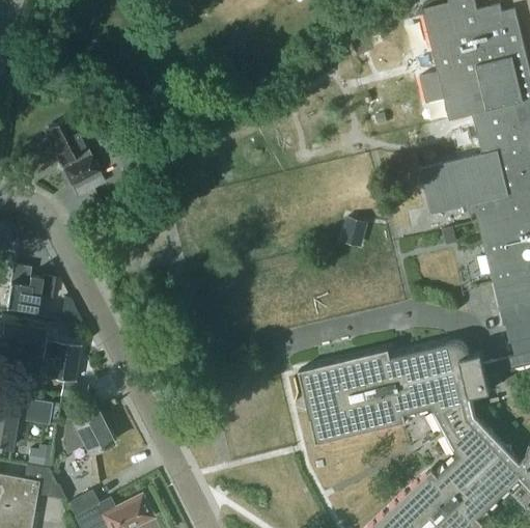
[(529,73),(515,14),(503,17),(501,9),(478,15),(475,1),(462,4),(461,0),(457,0),(449,2),(450,7),(424,14),(440,76),(422,80),(428,107),(446,103),(451,124),(475,119),(483,157),(422,171),(433,215),(469,206),(471,215),(477,214),(504,327),(506,326),(510,343),(511,343),(514,357),(485,364),(482,353),(470,356),(470,353),(469,353),(467,348),(463,344),(458,342),(453,342),(391,357),(389,350),(300,371),(317,444),(407,422),(406,415),(433,409),(458,456),(438,476),(433,470),(371,527),(481,527),(484,525),(479,519),(521,479),(529,490),(529,73)]
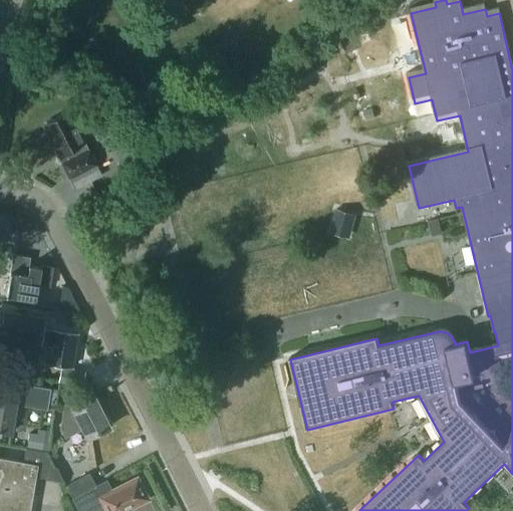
[(355,36),(340,44),(346,55),(361,48),(355,36)]
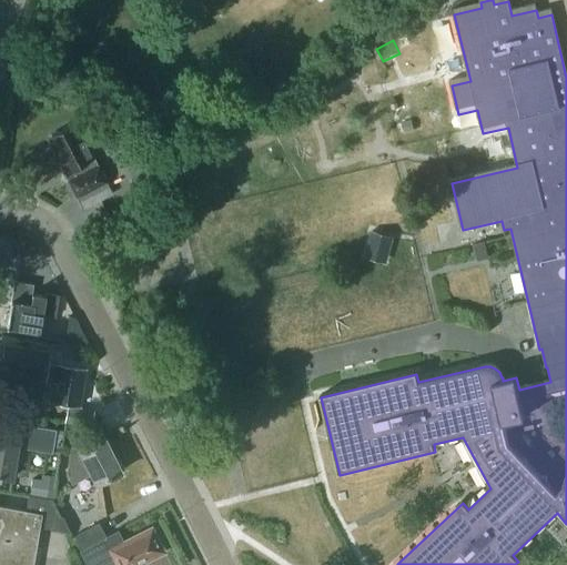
[(341,69),(328,76),(336,89),(347,82),(341,69)]
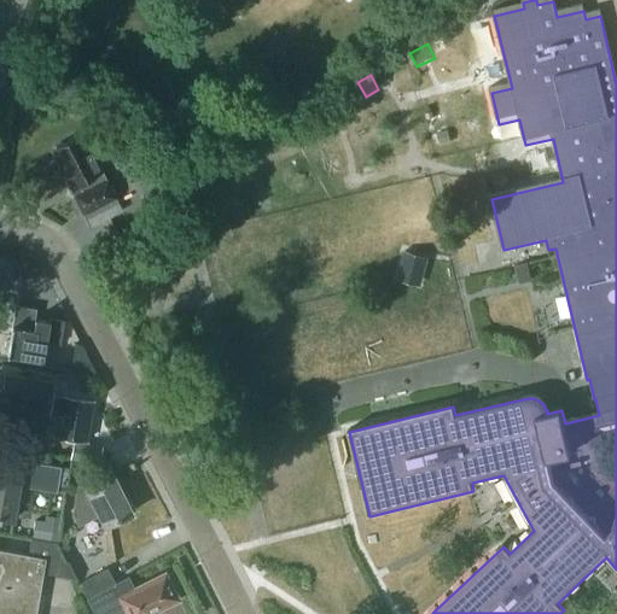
[(58,168),(89,229),(123,212),(92,151),(88,152),(81,138),(53,152),(60,167),(58,168)]
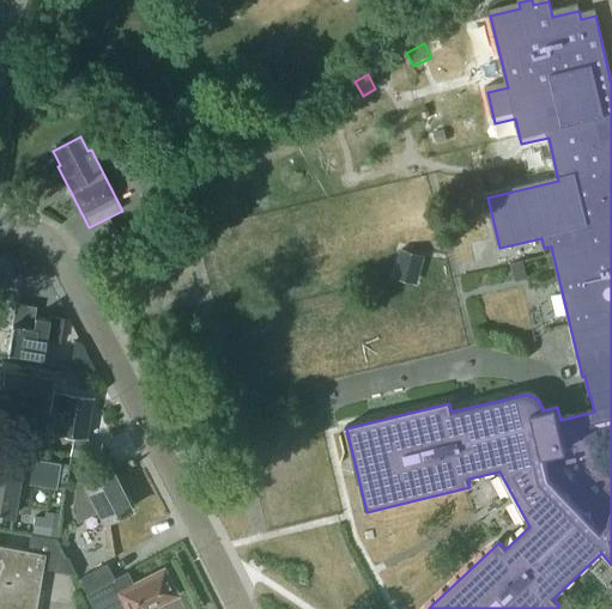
[(161,172),(138,184),(150,207),(173,196),(161,172)]
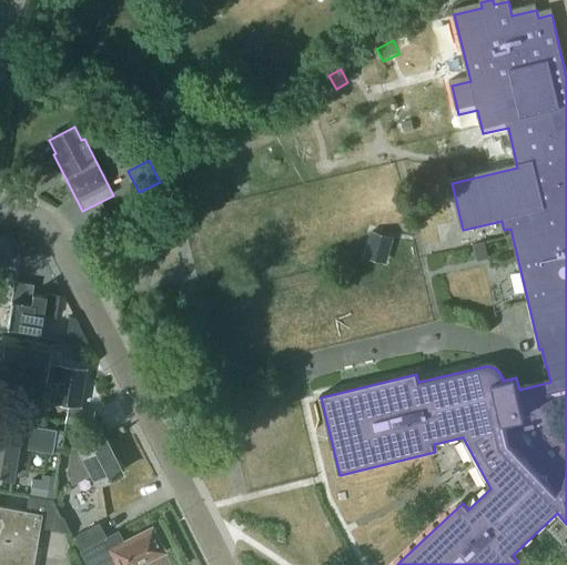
[(373,233),(365,260),(388,266),(395,240),(373,233)]
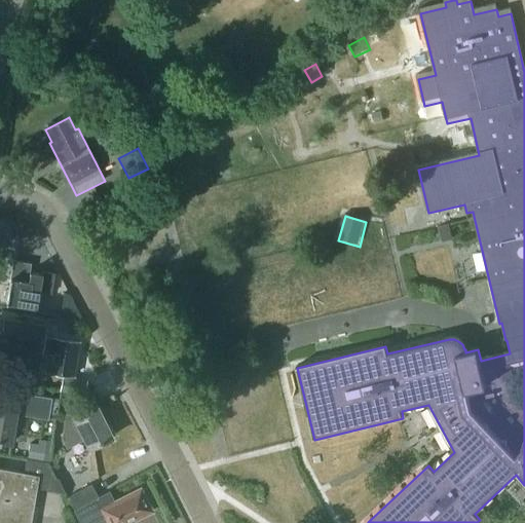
[(16,228),(14,235),(19,241),(26,243),(32,239),(33,231),(29,226),(22,225),(16,228)]
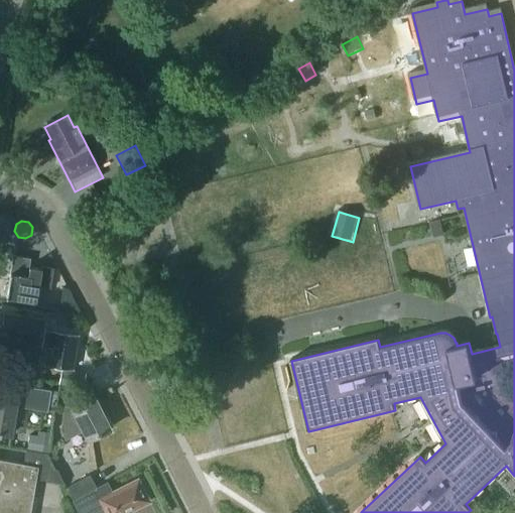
[(451,237),(446,223),(436,226),(440,240),(451,237)]
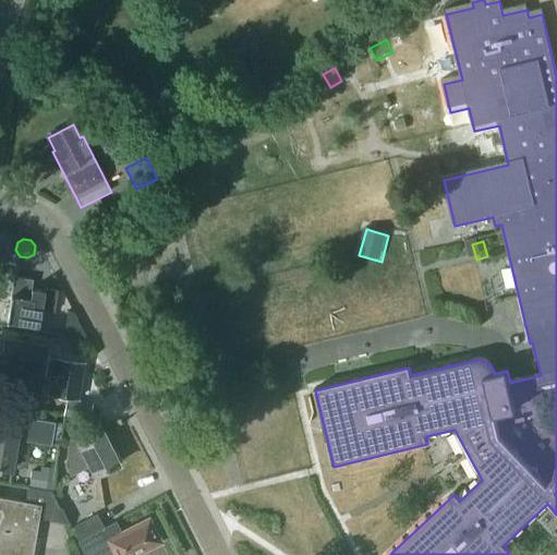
[(7,324),(39,329),(41,312),(55,314),(59,292),(45,290),(45,293),(32,291),(31,301),(11,298),(7,324)]
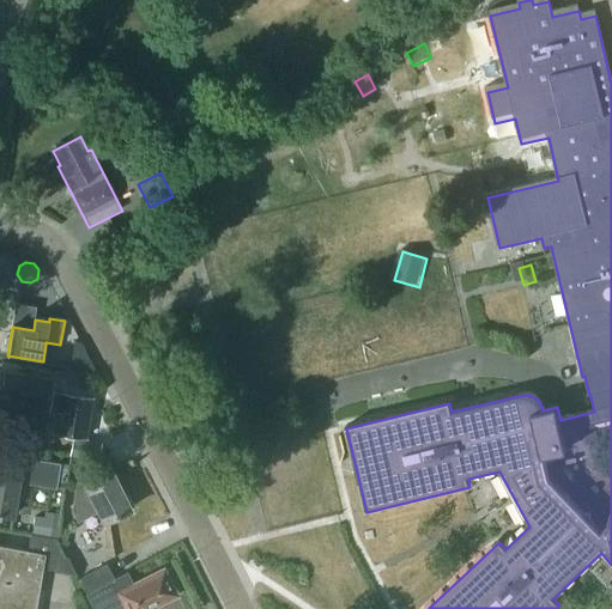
[(96,373),(80,343),(76,342),(71,370),(96,373)]
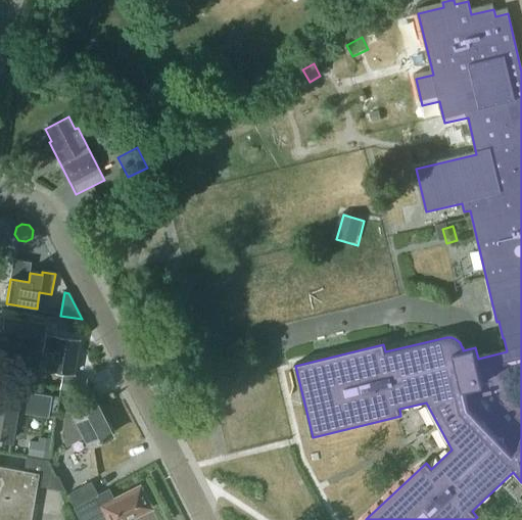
[(4,319),(0,345),(20,349),(18,364),(20,367),(38,370),(41,352),(57,356),(55,373),(74,376),(79,342),(52,337),(52,338),(43,337),(45,326),(4,319)]
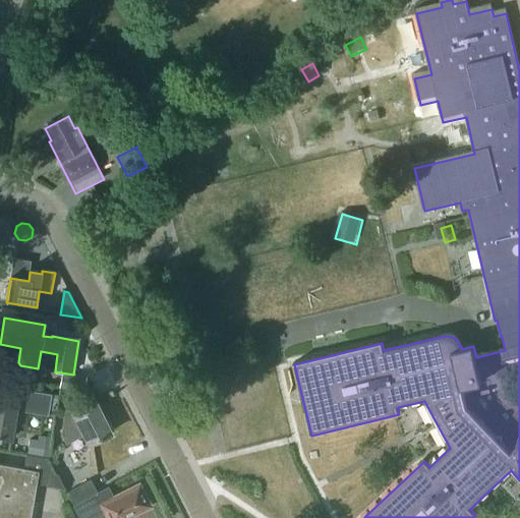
[(60,390),(84,394),(88,378),(63,373),(60,390)]
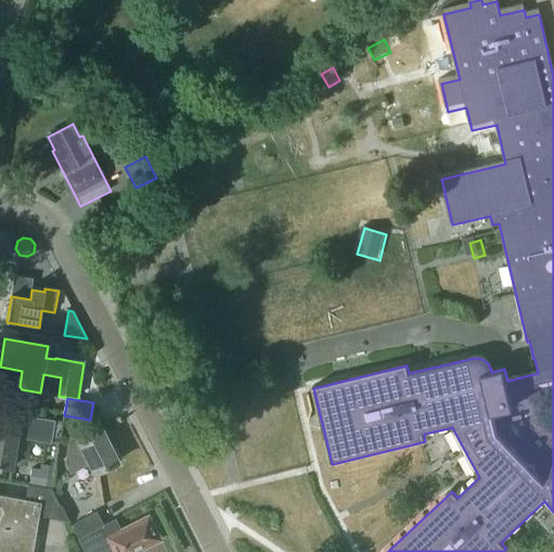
[(3,428),(0,427),(0,467),(12,470),(17,439),(51,445),(54,422),(5,413),(3,428)]
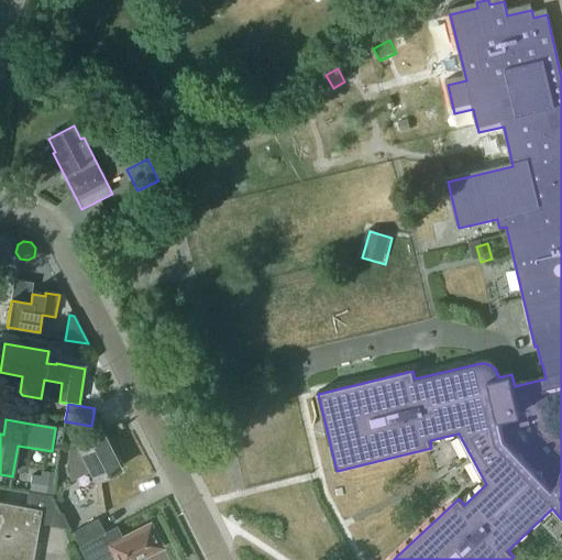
[(90,473),(96,483),(121,470),(105,436),(80,448),(79,448),(72,446),(67,472),(73,483),(90,473)]
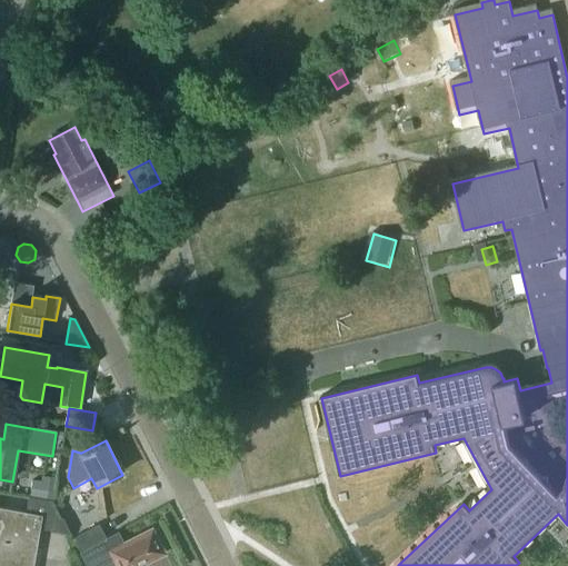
[(33,480),(30,494),(52,498),(56,478),(42,476),(41,482),(33,480)]
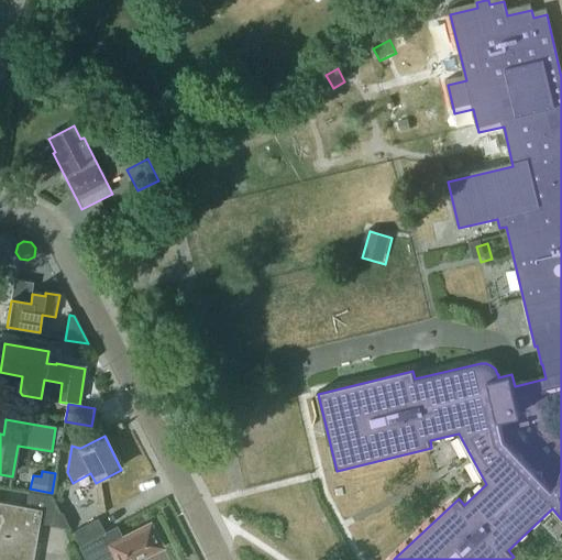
[(33,559),(40,527),(70,531),(63,516),(58,515),(51,497),(29,494),(26,508),(0,504),(0,559),(33,559)]
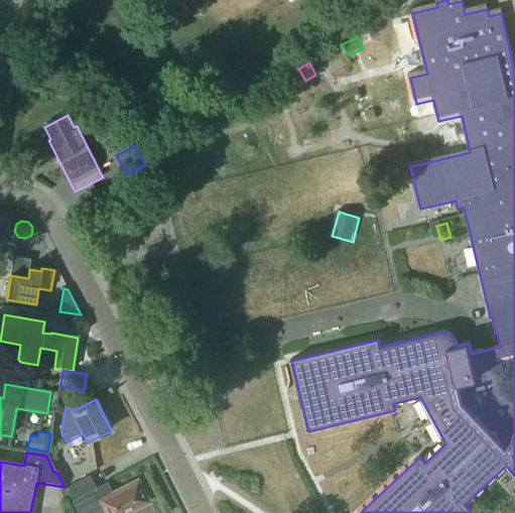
[(67,491),(74,503),(97,490),(90,478),(67,491)]
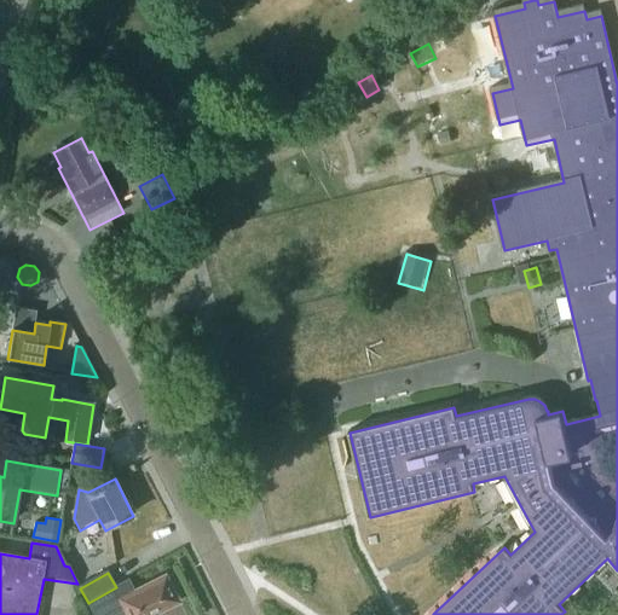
[(152,614),(177,603),(165,579),(136,593),(130,581),(88,603),(93,614),(128,614),(152,614)]
